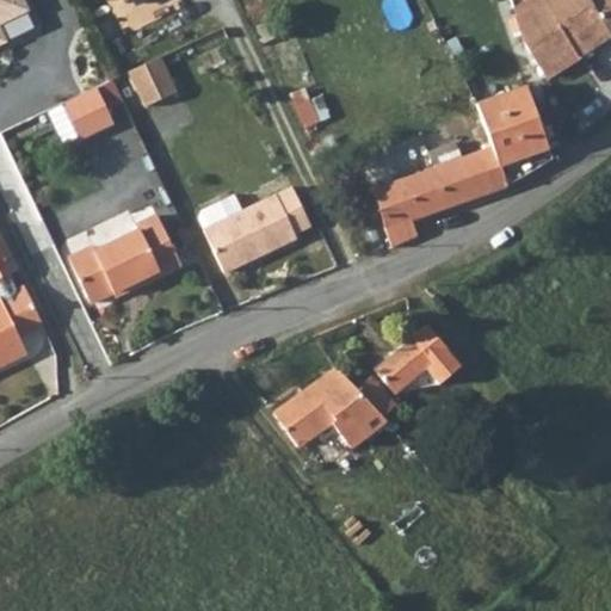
[(0,0),(0,44),(7,41),(1,25),(32,11),(28,0),(0,0)]
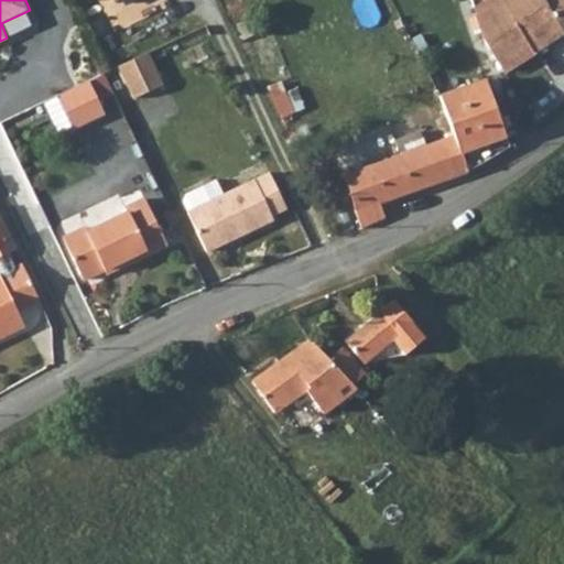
[(505,73),(563,33),(543,0),(502,0),(476,17),(484,39),(505,73)]
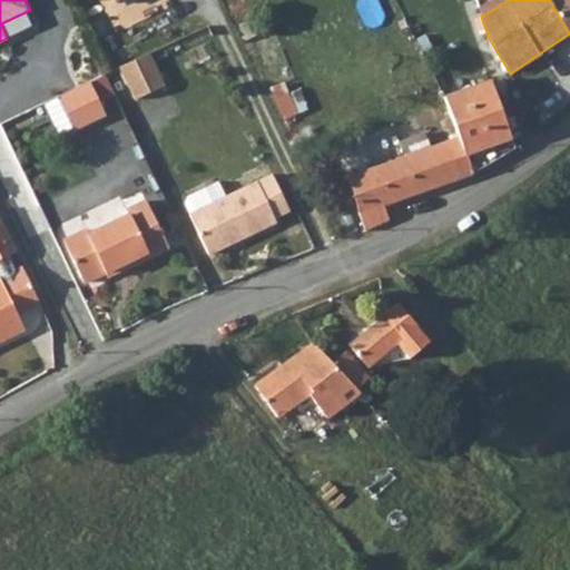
[(569,0),(549,0),(569,33),(569,0)]
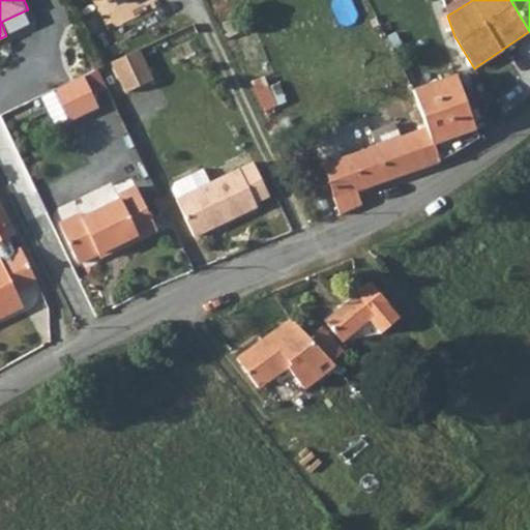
[(140,50),(111,63),(125,93),(154,79),(140,50)]
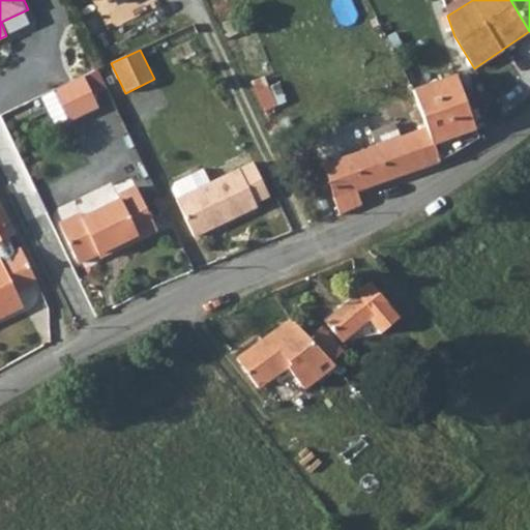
[(96,68),(54,88),(69,122),(99,108),(93,94),(105,88),(96,68)]
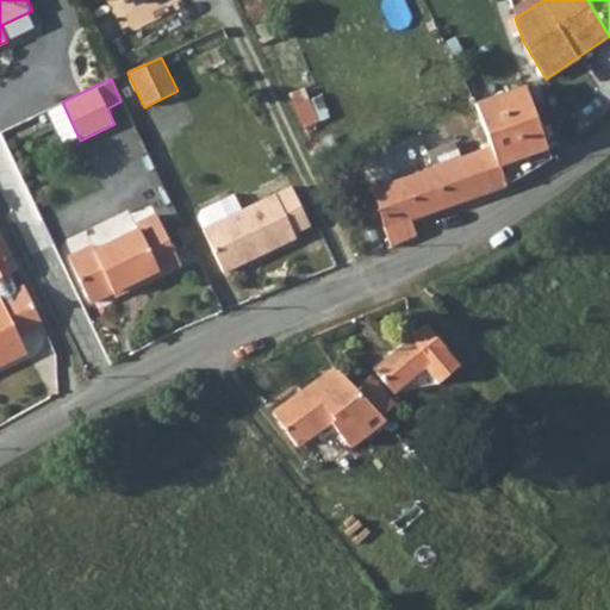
[(526,88),(474,106),(487,148),(503,187),(551,157),(526,88)]
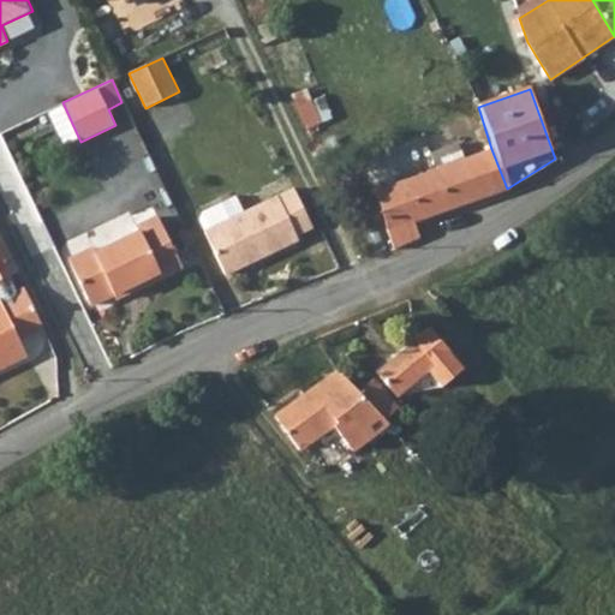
[(378,191),(393,242),(395,248),(418,239),(416,224),(507,189),(491,149),(378,191)]
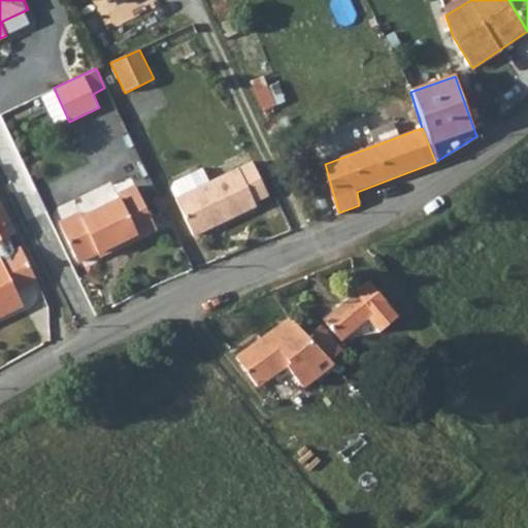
[(173,184),(170,192),(192,239),(256,210),(254,206),(286,192),(271,159),(209,188),(202,171),(173,184)]
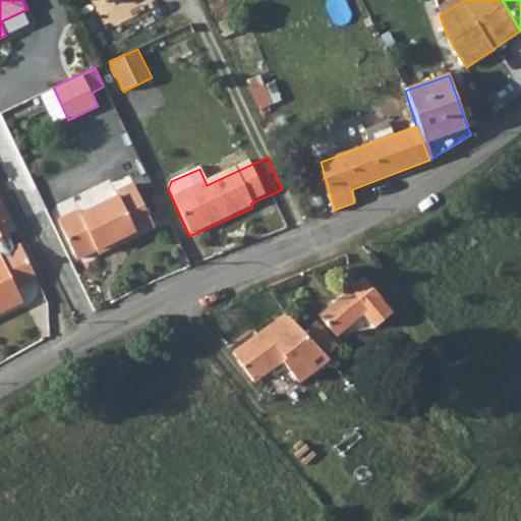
[(95,249),(133,229),(135,233),(153,225),(132,185),(116,193),(118,197),(80,217),(78,213),(57,223),(75,259),(95,249)]
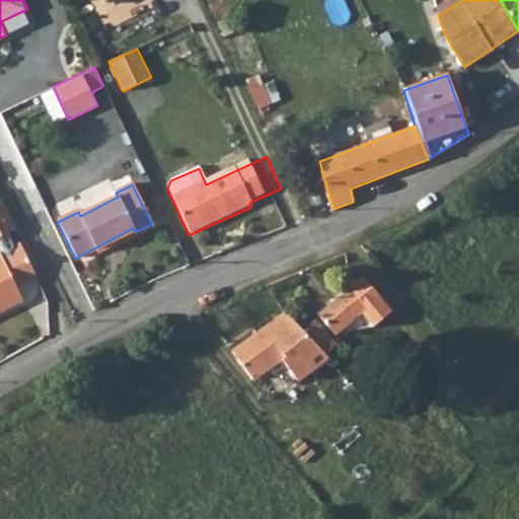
[(0,235),(8,232),(15,229),(0,197),(0,235)]
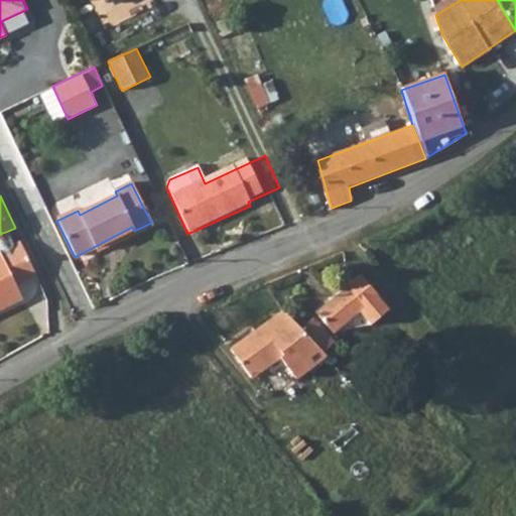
[(94,247),(96,250),(134,231),(132,227),(94,247)]
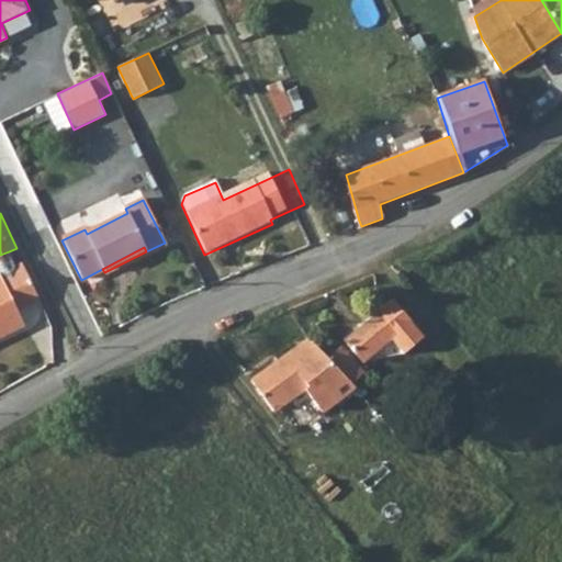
[(18,267),(9,251),(0,255),(0,268),(2,273),(18,267)]
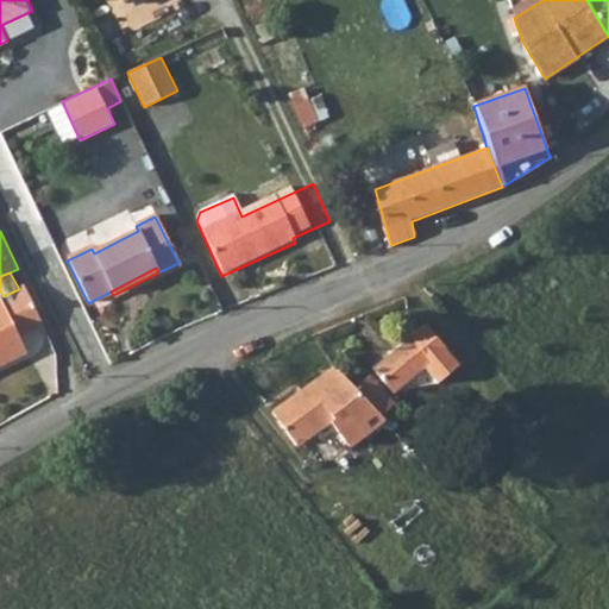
[(42,324),(24,287),(19,289),(2,296),(0,297),(0,355),(22,346),(17,336),(42,324)]
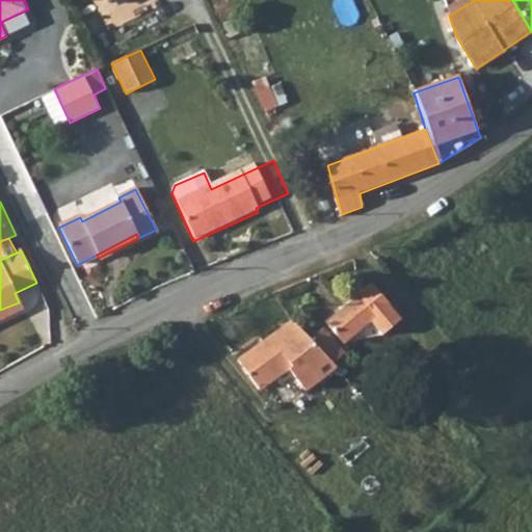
[(376,331),(396,316),(369,285),(326,321),(345,342),(369,322),(376,331)]
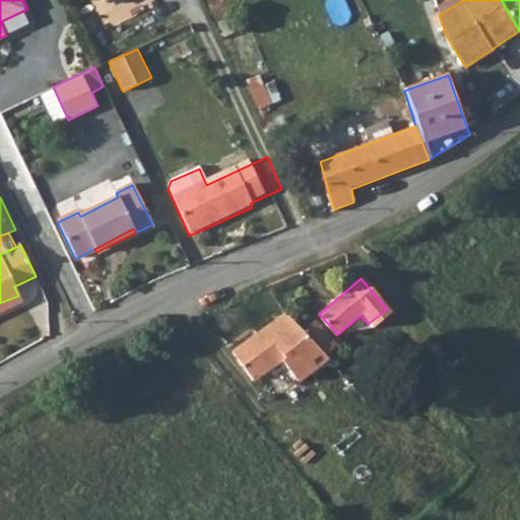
[(0,311),(21,301),(18,296),(0,303),(0,311)]
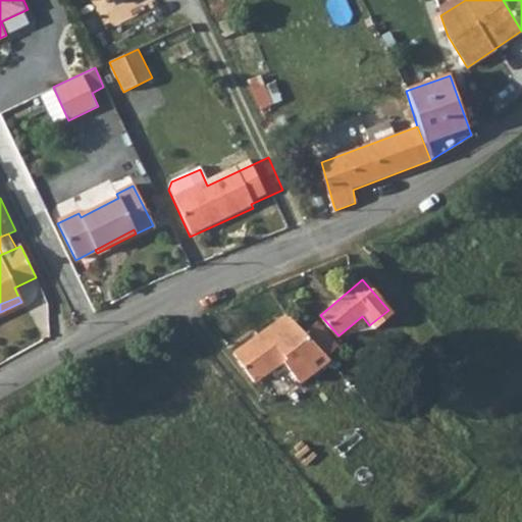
[(329,356),(307,331),(288,313),(236,356),(257,382),(283,360),(302,381),(329,356)]
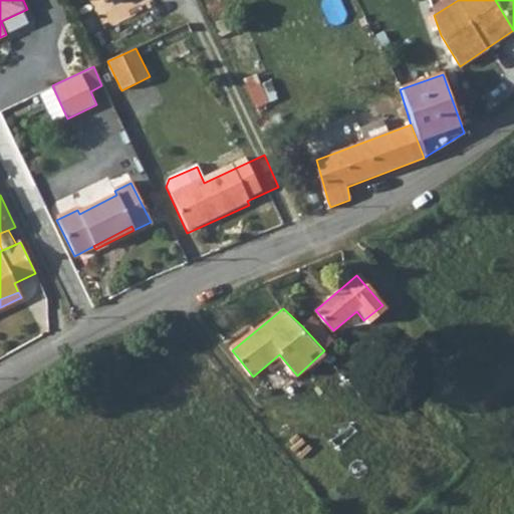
[(302,326),(324,350),(334,340),(313,317),(302,326)]
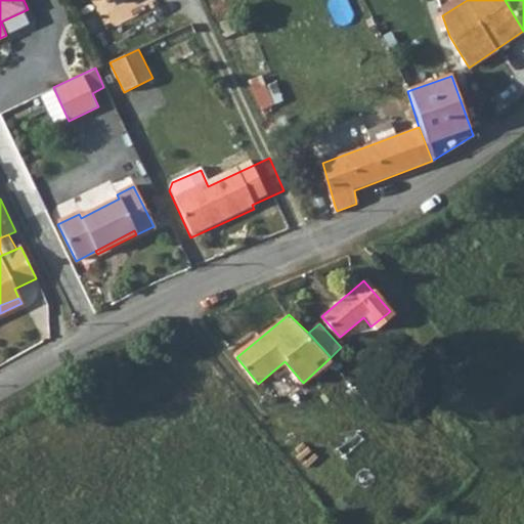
[(420,345),(434,361),(440,356),(427,339),(420,345)]
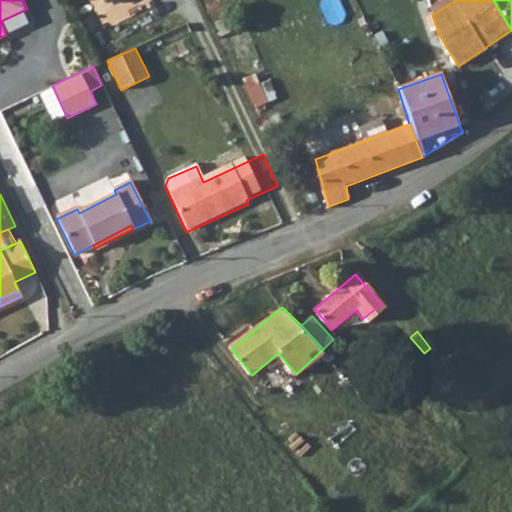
[(424,353),(410,337),(405,341),(419,357),(424,353)]
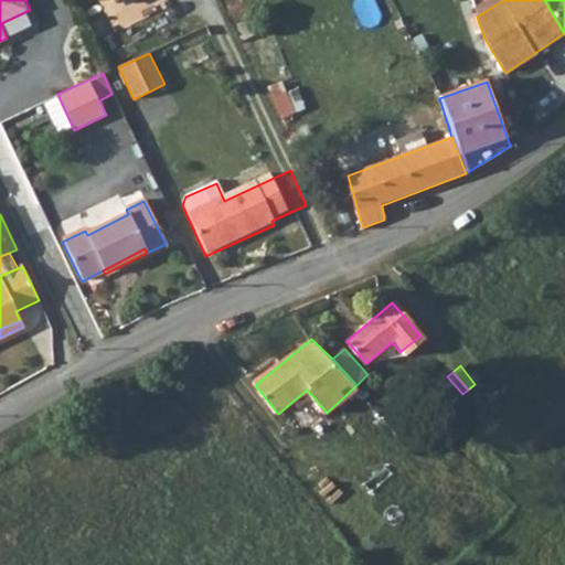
All buildings are outlined.
